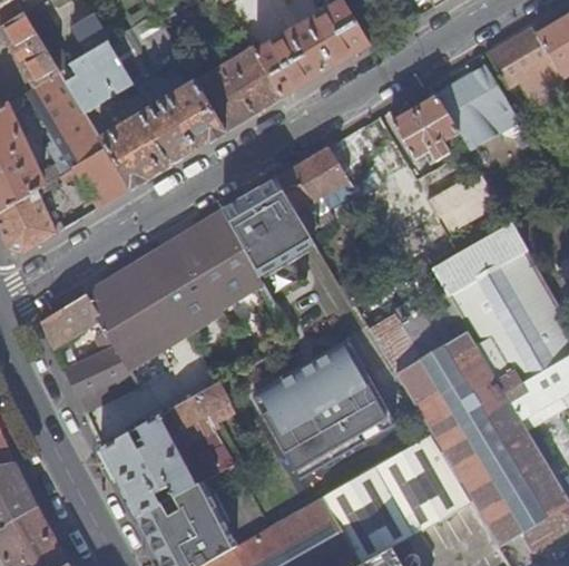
[(0,0),(0,105),(3,104),(0,97),(0,5),(1,5),(9,19),(0,23),(0,28),(33,86),(59,70),(39,37),(23,12),(17,0),(0,0)]
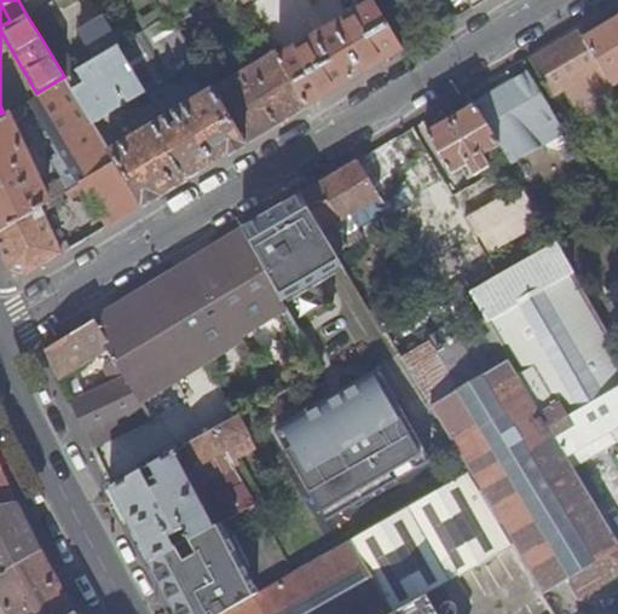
[(160,0),(168,13),(190,0),(160,0)]
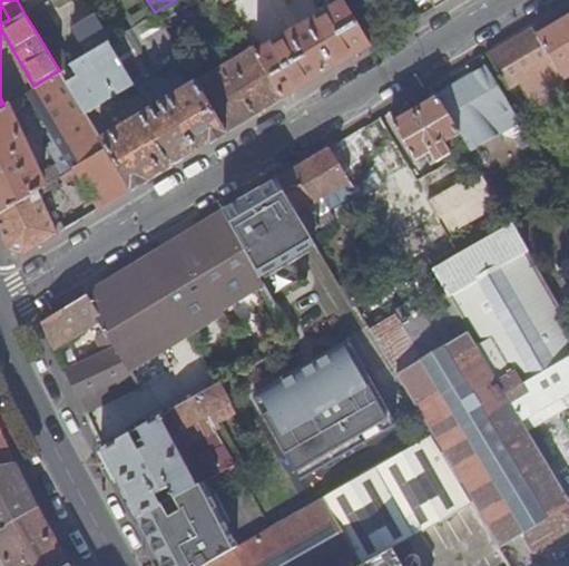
[(256,52),(282,95),(368,44),(342,0),(256,52)]
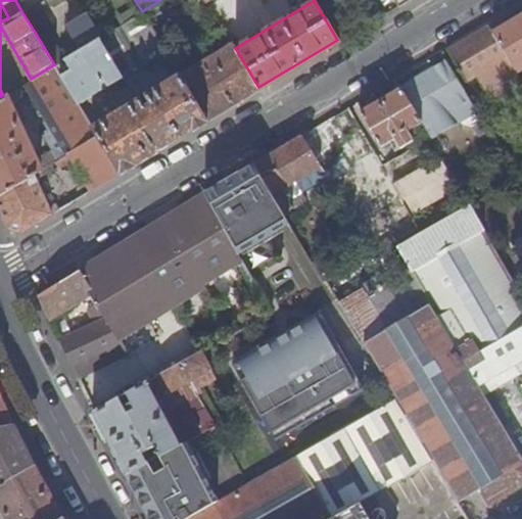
[(377,0),(384,12),(404,0),(377,0)]
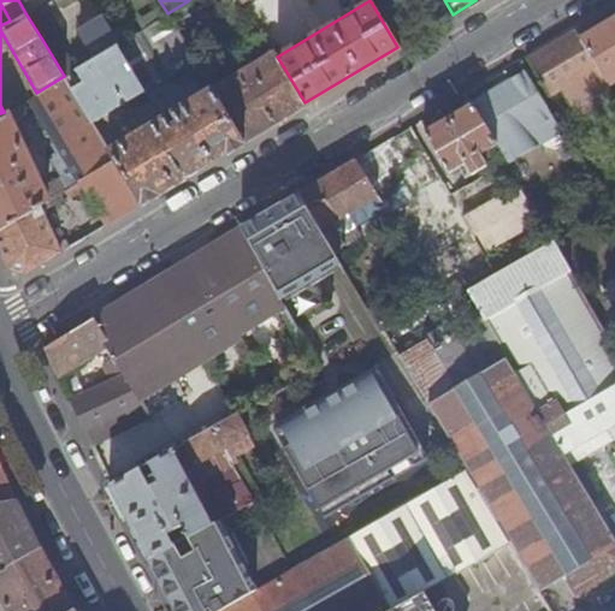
[(25,13),(42,40),(59,30),(42,3),(25,13)]
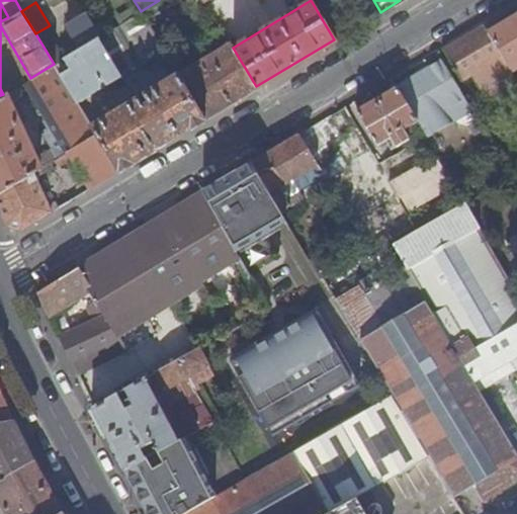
[(74,76),(64,82),(76,101),(163,49),(141,11),(63,58),(74,76)]
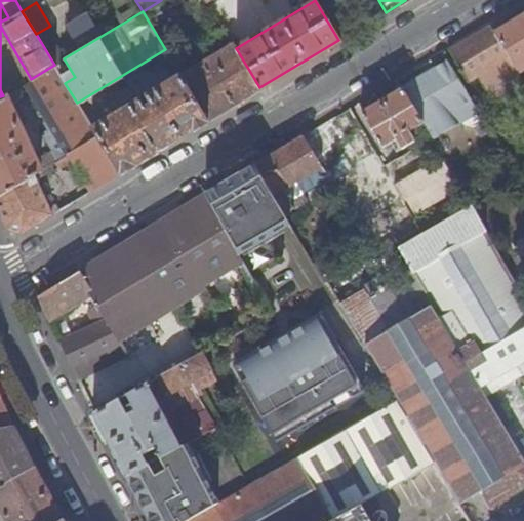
[(523,12),(493,31),(517,71),(523,66),(523,12)]
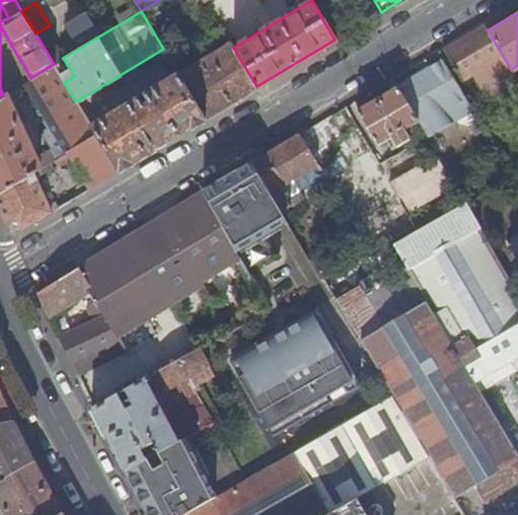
[(488,30),(483,22),(443,46),(462,77),(472,71),(487,95),(516,78),(511,70),(488,30)]
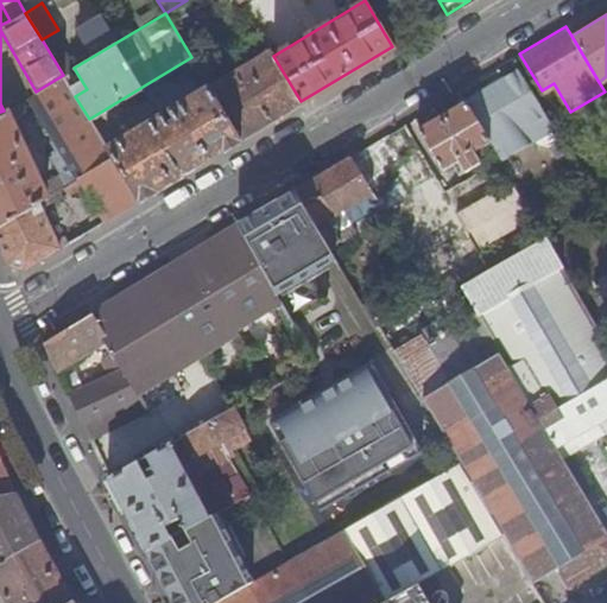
[(208,86),(240,138),(301,101),(273,56),(270,50),(252,61),(253,64),(228,78),(226,76),(216,82),(198,52),(191,57),(208,86)]
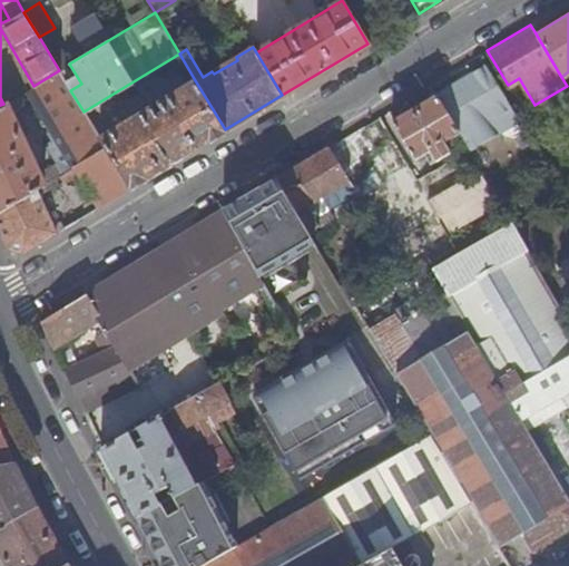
[(69,64),(59,70),(70,90),(81,84),(69,64)]
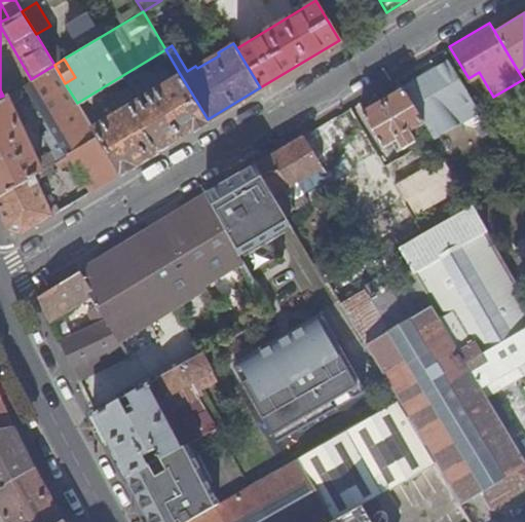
[(477,109),(448,60),(402,87),(422,121),(430,136),(430,137),(477,109)]
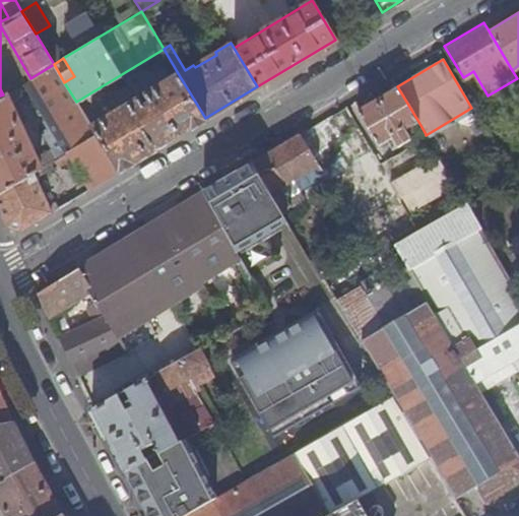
[(64,82),(54,64),(30,78),(24,81),(66,151),(95,134),(90,126),(76,102),(64,82)]
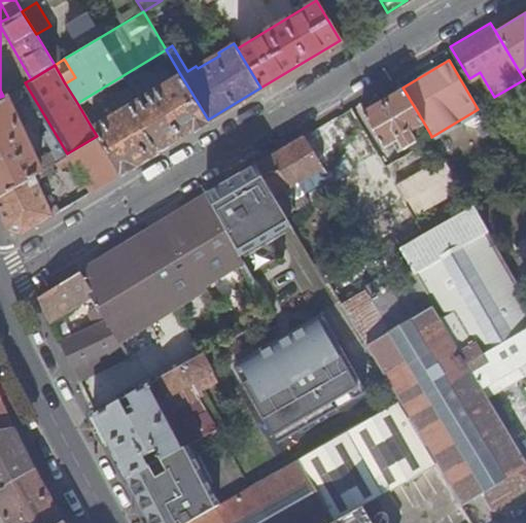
[(97,136),(119,173),(208,119),(180,74),(145,95),(150,103),(145,106),(140,98),(92,128),(97,136)]
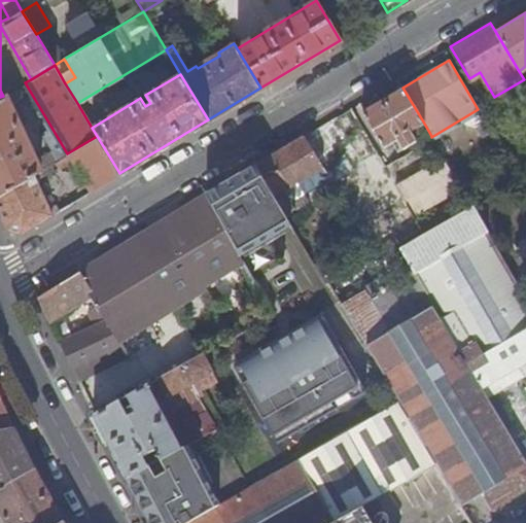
[(423,121),(402,88),(363,111),(383,145),(396,137),(402,146),(414,140),(409,130),(423,121)]
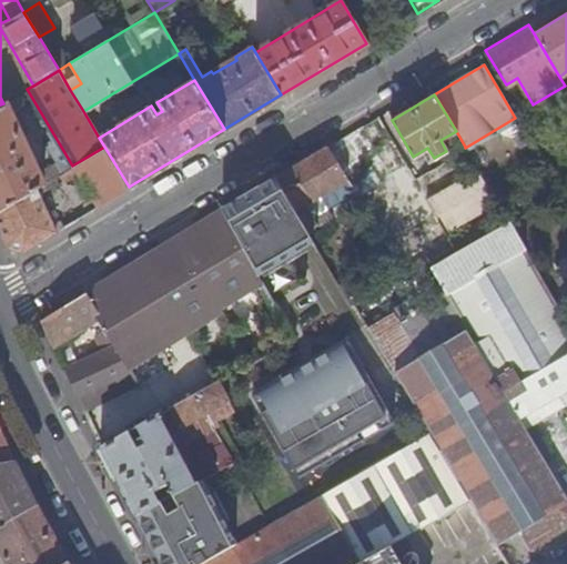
[(3,103),(0,104),(0,207),(41,183),(43,182),(6,102),(3,103)]
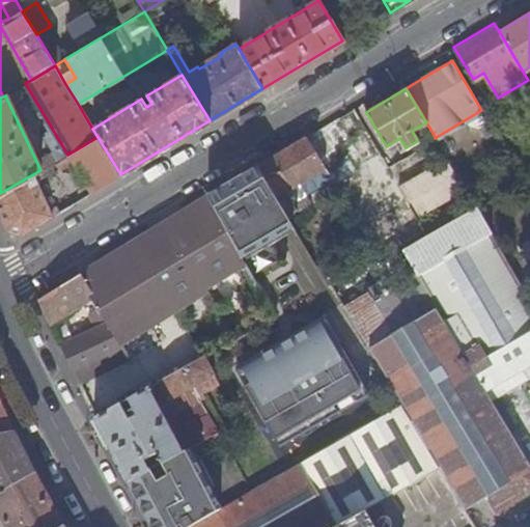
[(387,164),(353,107),(336,116),(350,139),(337,147),(357,182),(387,164)]
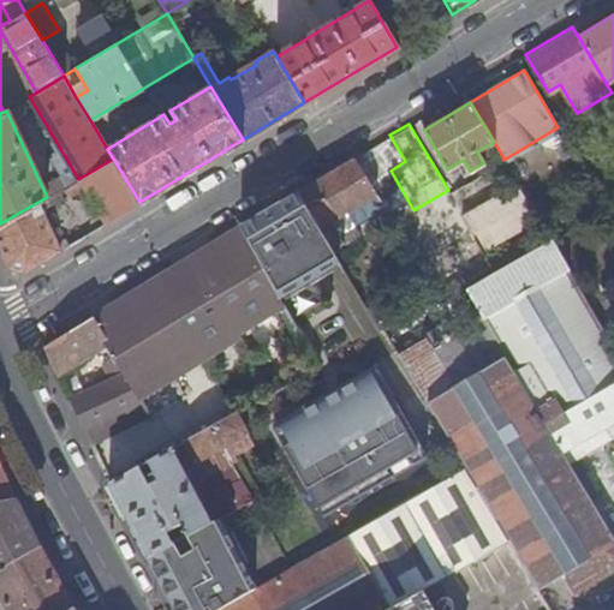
[(405,161),(389,135),(353,157),(382,207),(413,261),(417,258),(440,297),(492,267),(469,228),(470,227),(448,190),(413,210),(391,171),(405,161)]
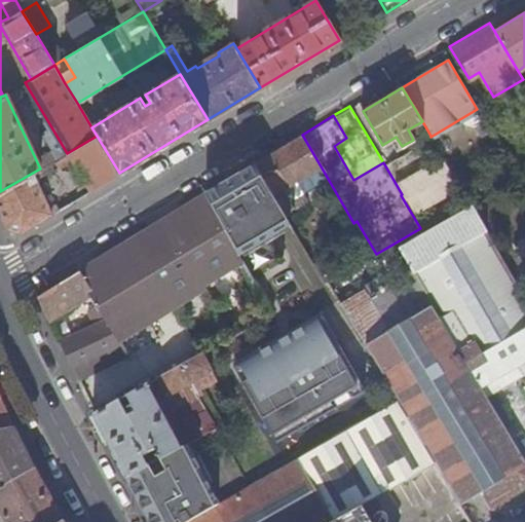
[(327,177),(302,135),(255,162),(284,212),(307,198),(303,191),(327,177)]
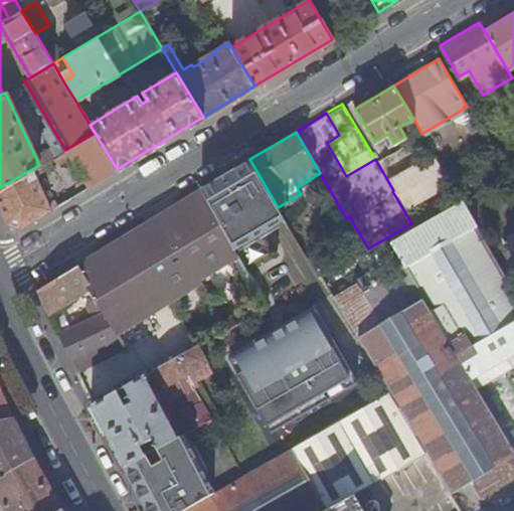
[(70,156),(88,186),(117,169),(95,133),(65,150),(54,157),(57,163),(70,156)]
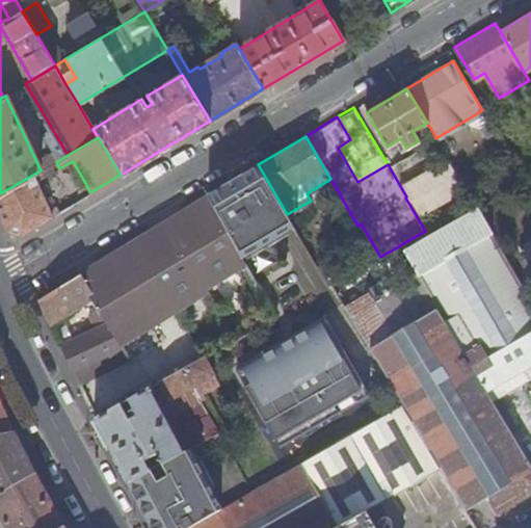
[(465,190),(445,158),(401,185),(420,217),(465,190)]
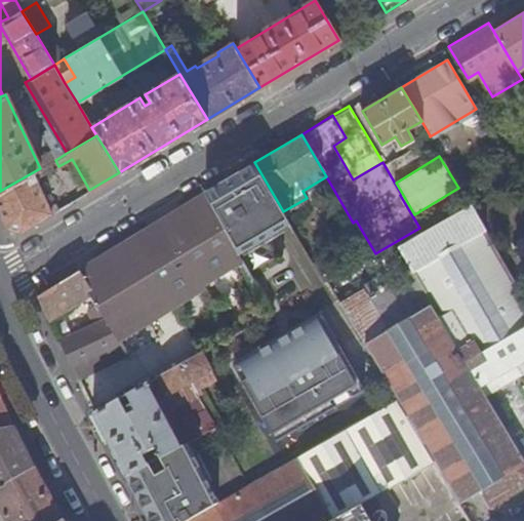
[(283,211),(254,162),(203,193),(244,267),(270,312),(325,281),(324,280),(314,263),(283,211)]
